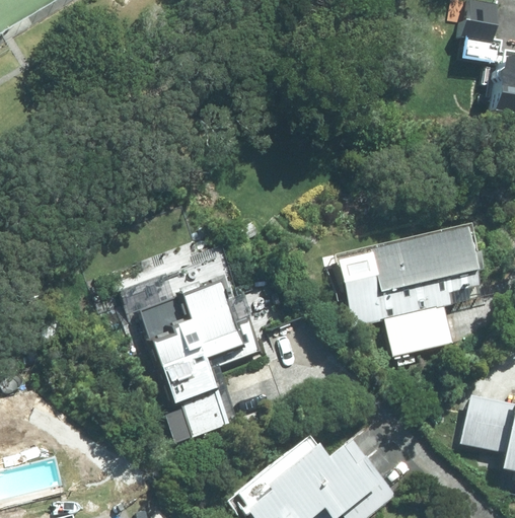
[(514,51),(507,50),(497,90),(514,94),(514,51)]
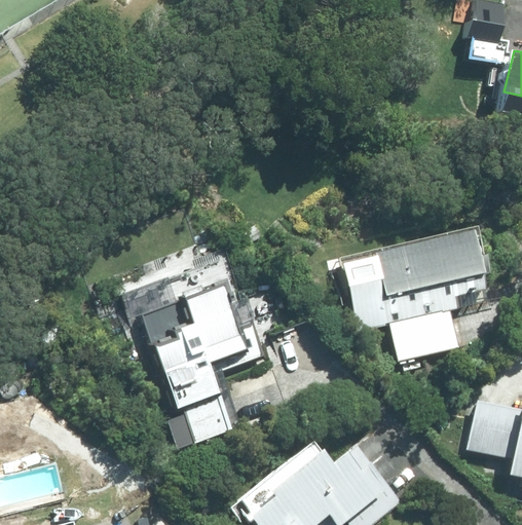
[(483,227),(340,259),(357,333),(389,325),(399,365),(463,350),(454,310),(499,301),(483,227)]
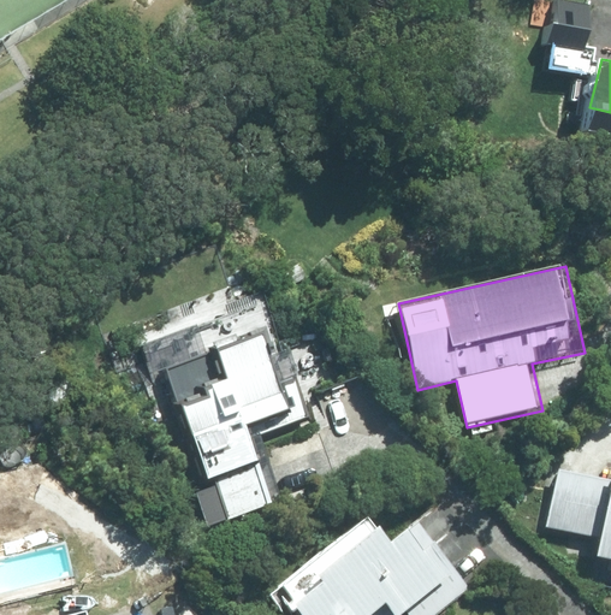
[(220,359),(171,376),(221,519),(273,501),(247,424),(290,408),(262,331),(215,347),(220,359)]
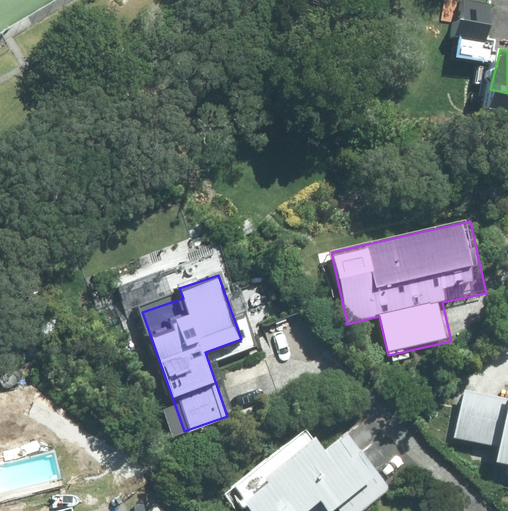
[(507,390),(466,382),(455,436),(499,445),(496,461),(507,463),(507,390)]
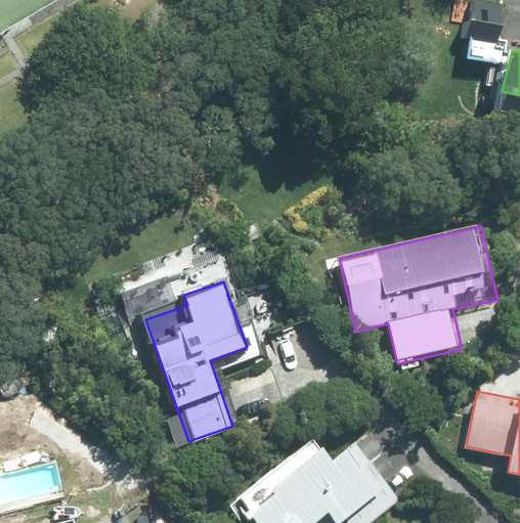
[(312,437),(231,504),(246,522),(340,522),(347,517),(351,522),(372,522),(403,497),(355,438),(331,459),(312,437)]
